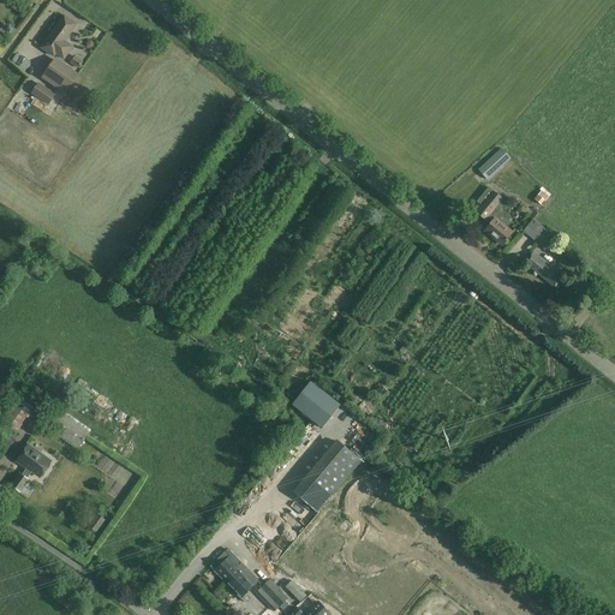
[(64,60),(72,48),(65,42),(77,24),(65,16),(42,48),(54,57),(55,54),(64,60)]
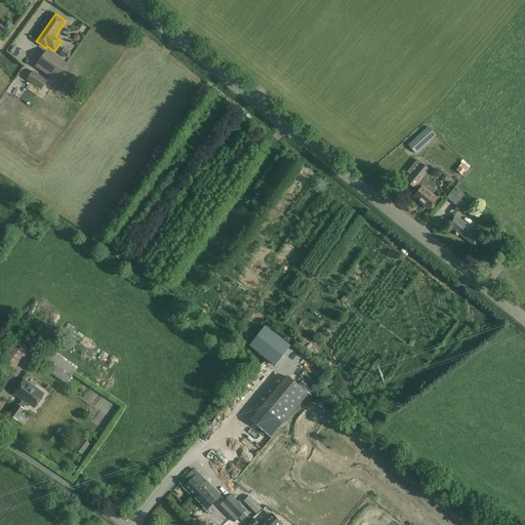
[(59,55),(65,58),(66,57),(67,58),(71,52),(65,47),(59,53),(61,54),(59,55)]
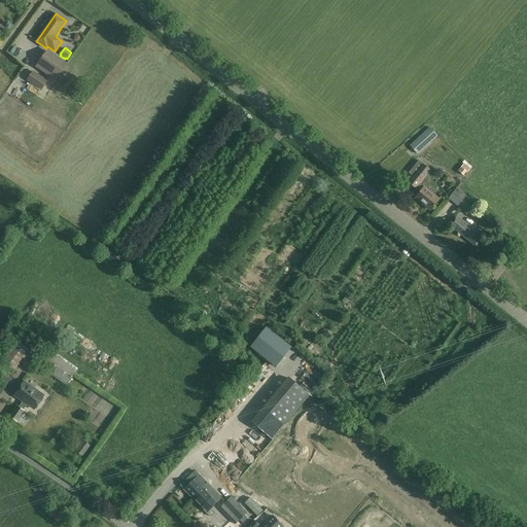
[(46,51),(36,67),(55,80),(65,65),(46,51)]
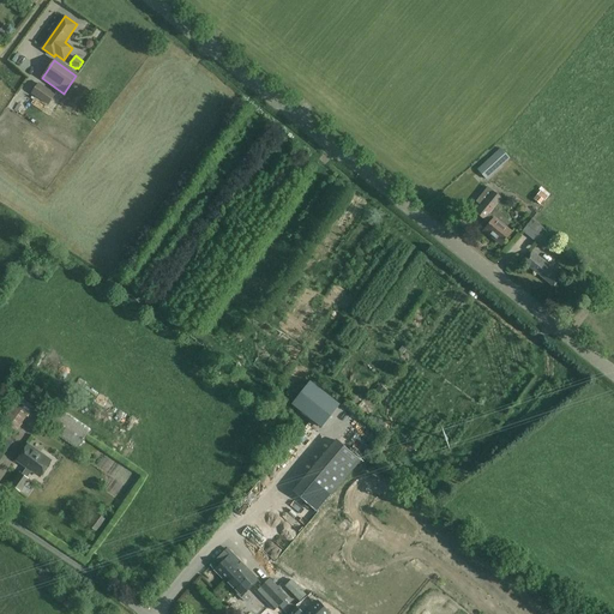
[(38,83),(35,89),(31,94),(48,104),(56,94),(38,83)]
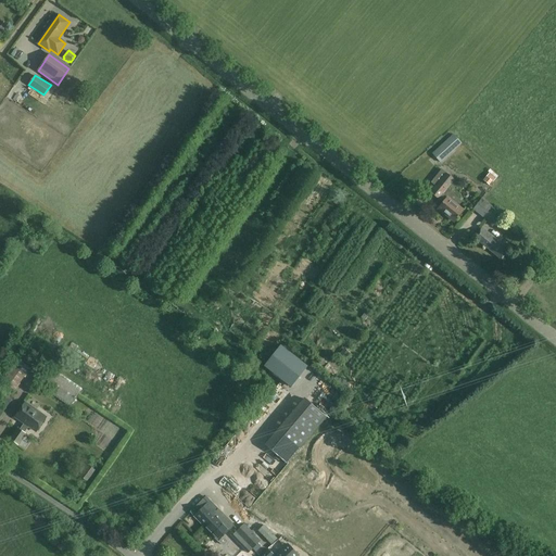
[(441,162),(460,143),(453,135),(433,153),(441,162)]
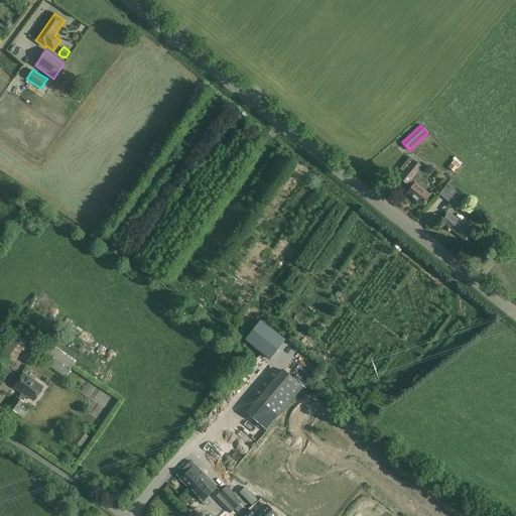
[(400,179),(411,187),(407,194),(422,206),(430,196),(411,180),(422,166),(410,156),(400,169),(405,173),(400,179)]
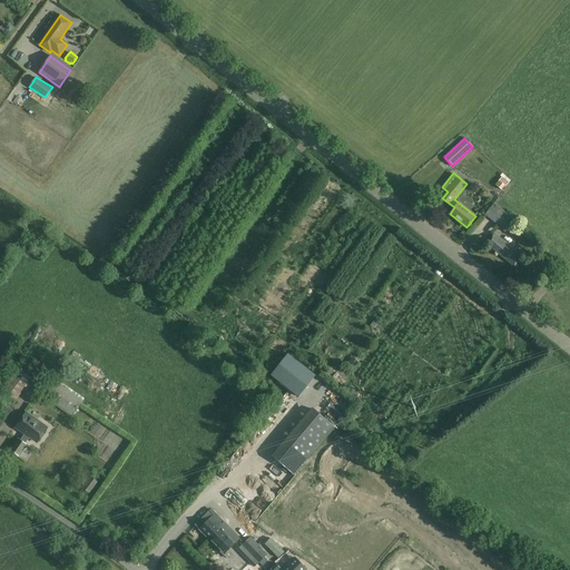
[(502,175),(495,184),(502,190),(510,182),(502,175)]
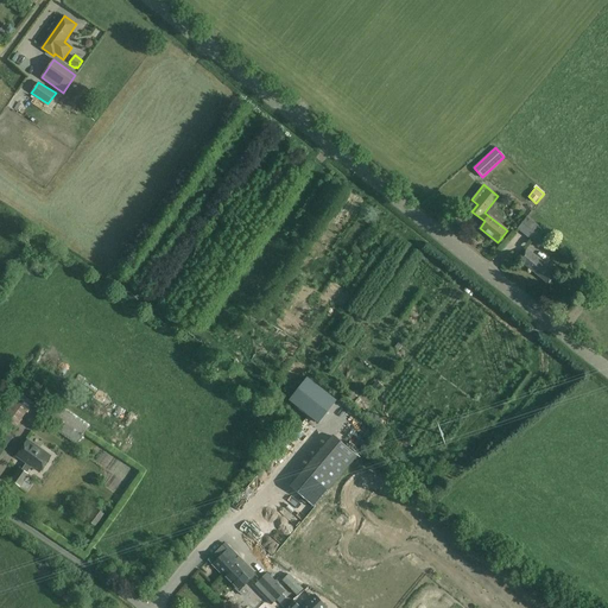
[(518,229),(536,242),(545,230),(527,216),(518,229)]
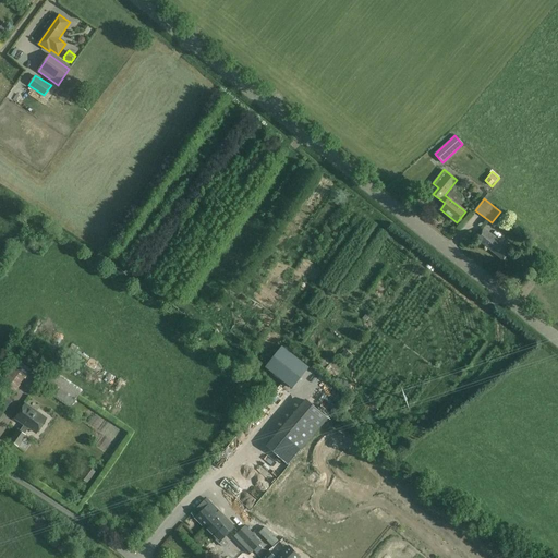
[(476,239),(504,261),(511,251),(484,229),(476,239)]
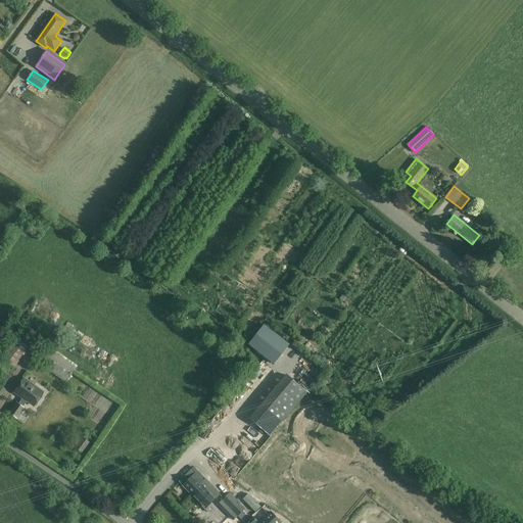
[(265,325),(249,344),(274,365),(289,344),(265,325)]
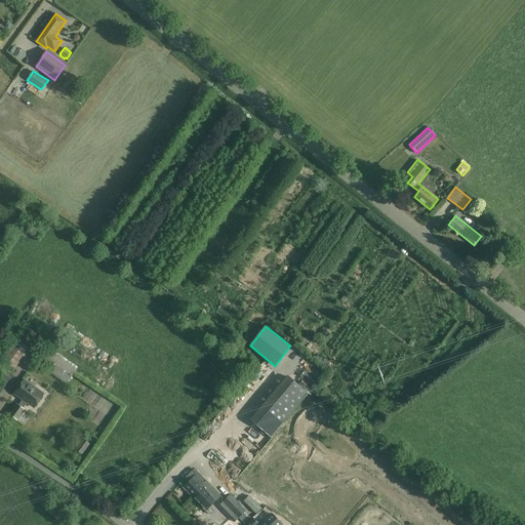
[(9,362),(24,346),(19,340),(4,358),(9,362)]
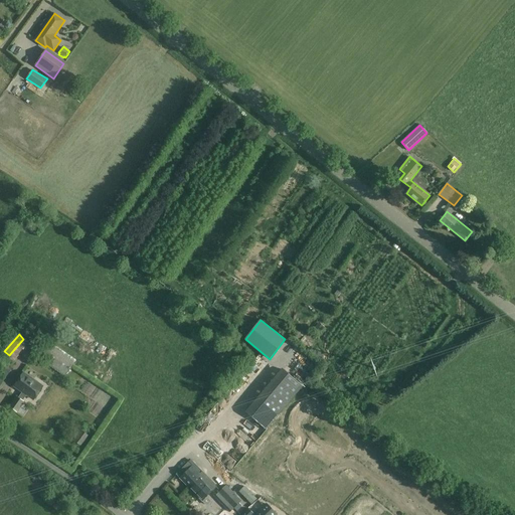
[(34,354),(65,376),(75,362),(43,340),(34,354)]
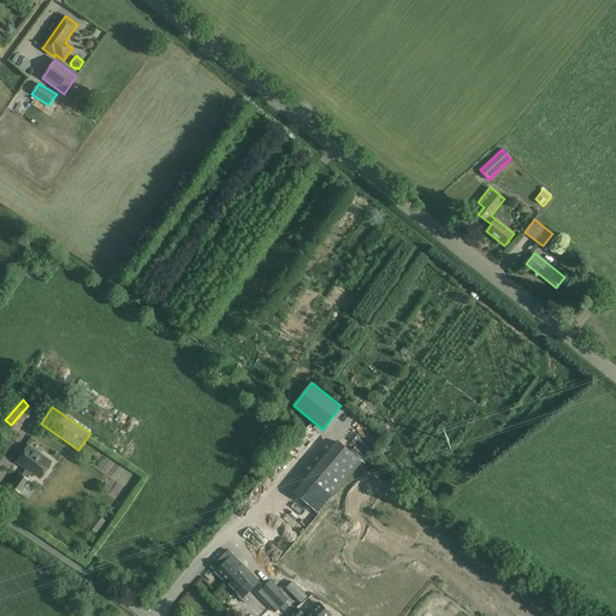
[(13,427),(24,432),(29,420),(18,416),(13,427)]
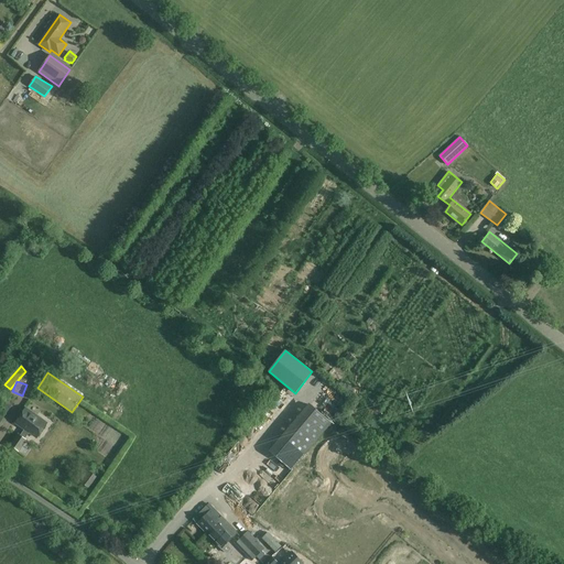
[(0,422),(12,405),(4,400),(0,405),(0,422)]
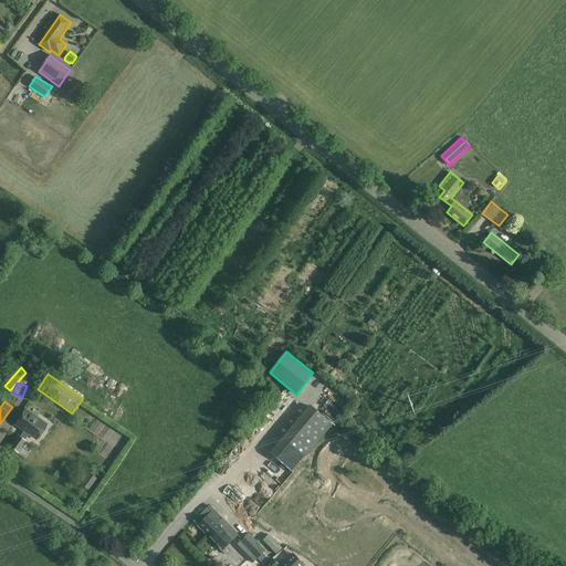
[(308,404),(269,451),(292,472),(333,423),(308,404)]
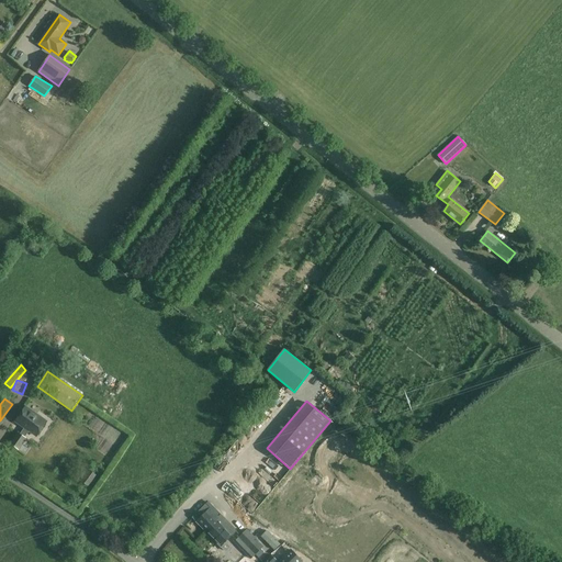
[(15,422),(24,427),(29,430),(37,436),(46,423),(25,407),(15,422)]
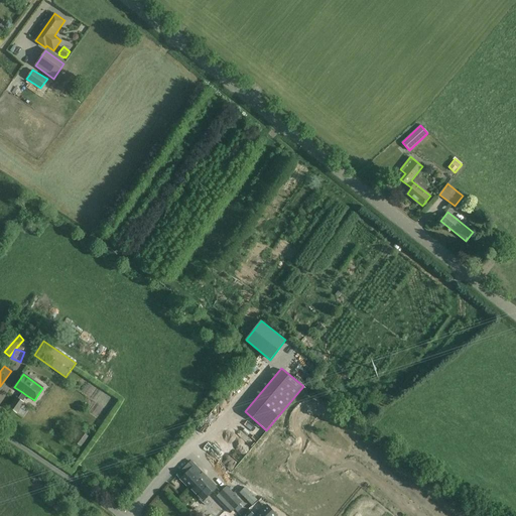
[(22,392),(18,398),(16,397),(9,407),(17,413),(24,402),(23,401),(26,395),(22,392)]
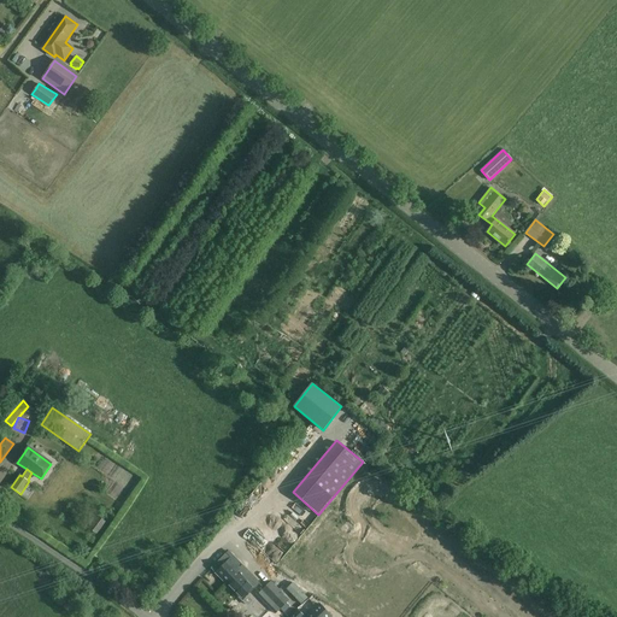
[(97,534),(106,522),(97,515),(88,527),(97,534)]
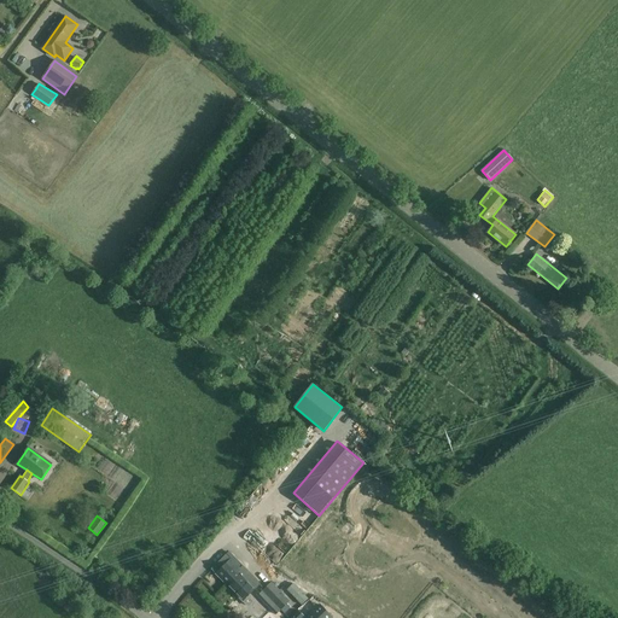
[(254,602),(249,598),(261,584),(229,554),(214,569),(219,573),(217,576),(249,607),(254,602)]
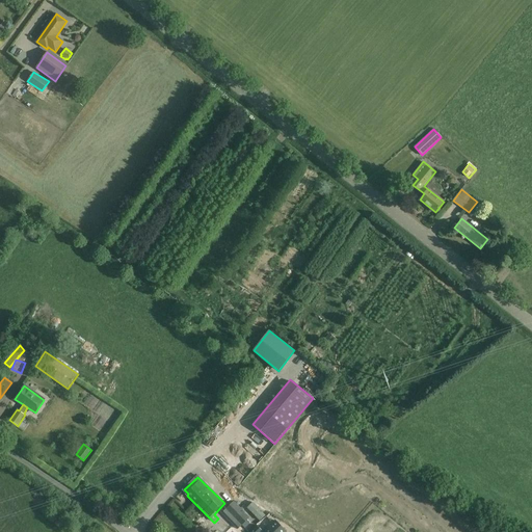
[(234,491),(245,503),(249,499),(239,487),(234,491)]
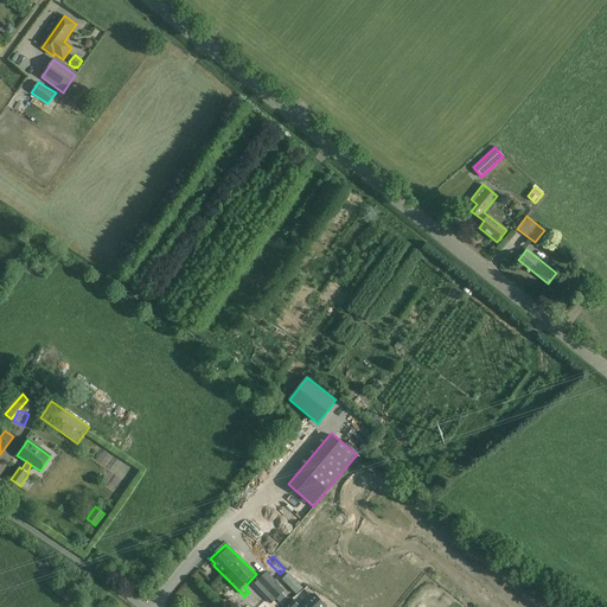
[(266,600),(270,605),(283,590),(266,572),(256,581),(270,595),(266,600)]
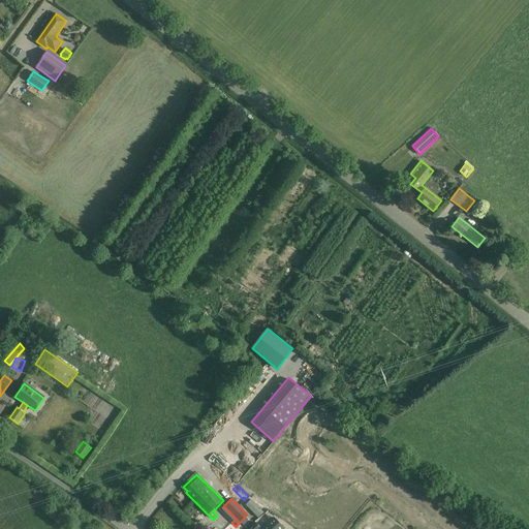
[(252,500),(246,505),(258,519),(265,514),(252,500)]
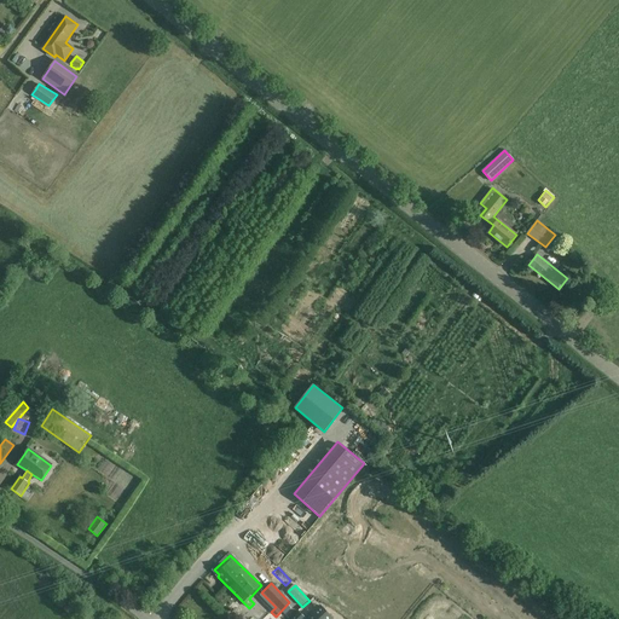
[(333,618),(320,606),(306,618),(333,618)]
